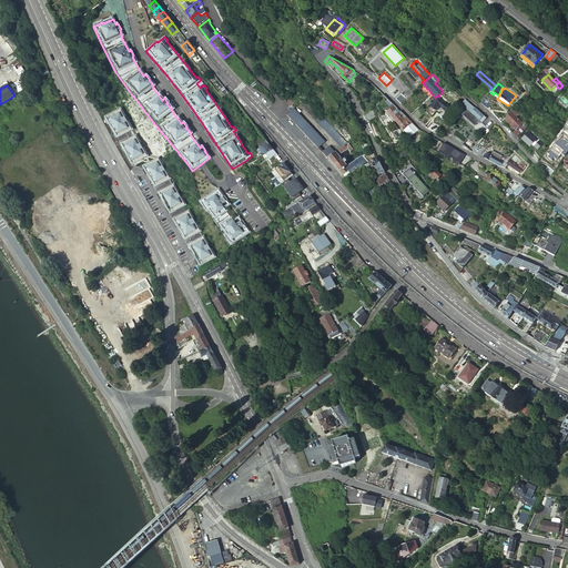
[(222,98),(229,93),(225,89),(219,94),(222,98)]
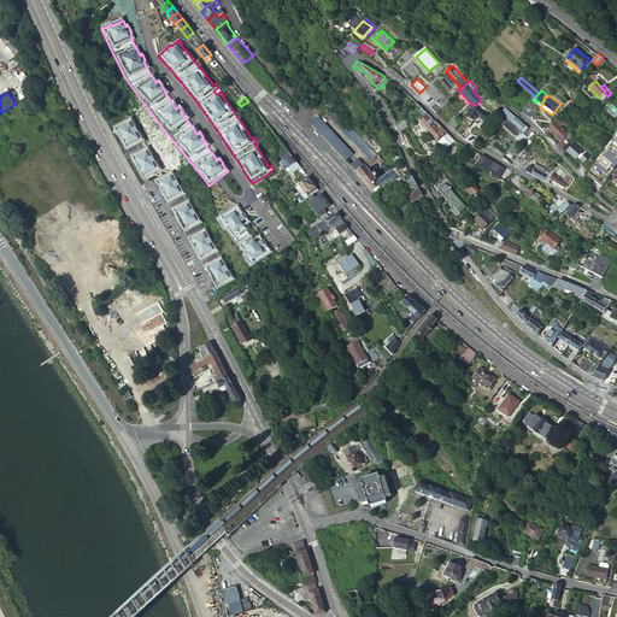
[(429,106),(436,113),(442,107),(436,100),(429,106)]
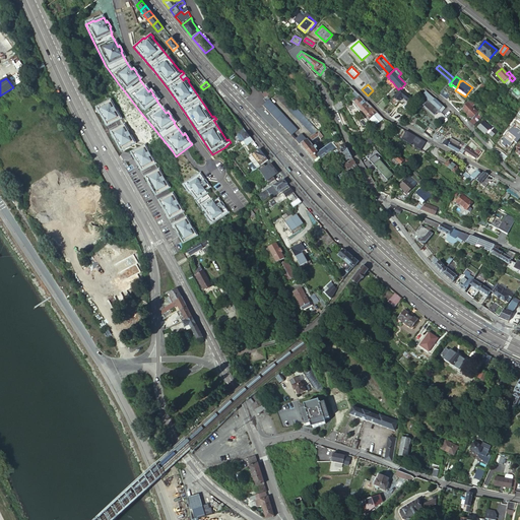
[(263,99),(265,102),(277,91),(271,85),(264,92),(266,95),(263,99)]
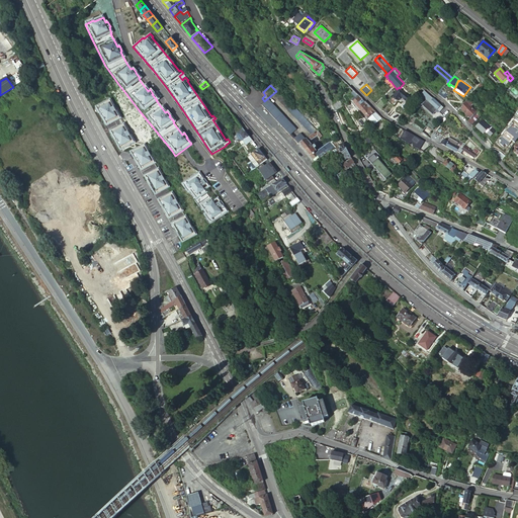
[(286,102),(288,99),(278,88),(278,89),(278,90),(261,104),(271,115),(280,107),(286,102)]
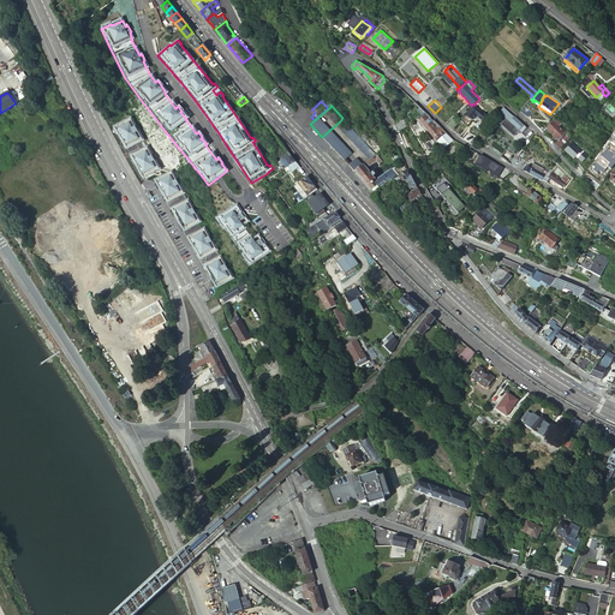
[(488,115),(475,105),(460,123),(467,127),(476,117),(483,121),(488,115)]
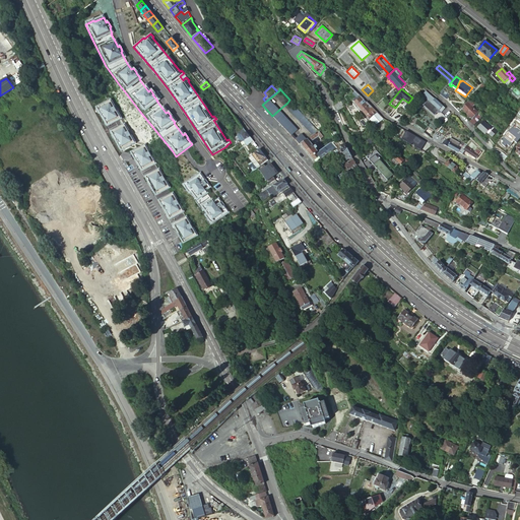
[(424,88),(423,91),(425,93),(423,94),(439,110),(443,106),(424,88)]
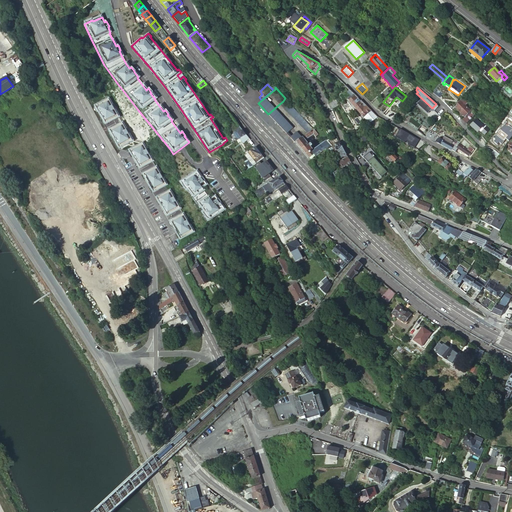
[(261,100),(258,103),(275,89),(275,88),(273,90),(261,100)]
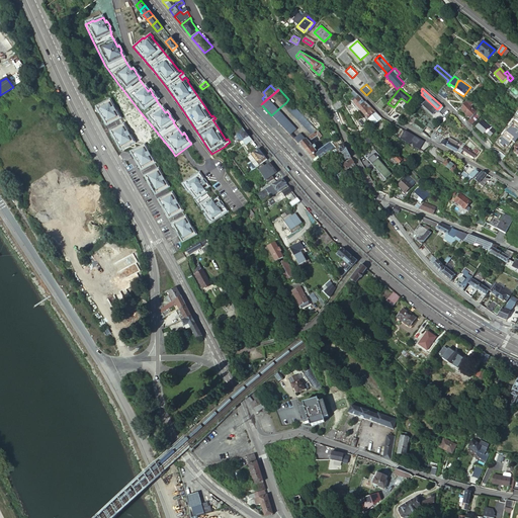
[(444,99),(448,95),(442,90),(439,94),(444,99)]
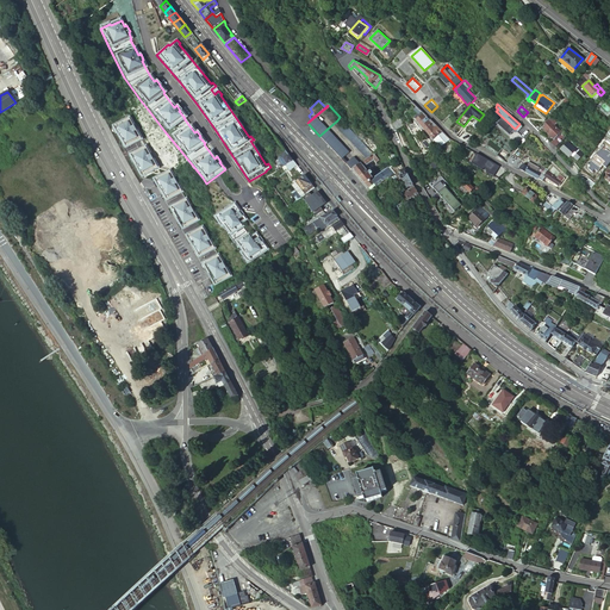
[(442,147),(450,138),(423,112),(416,119),(434,141),(442,147)]
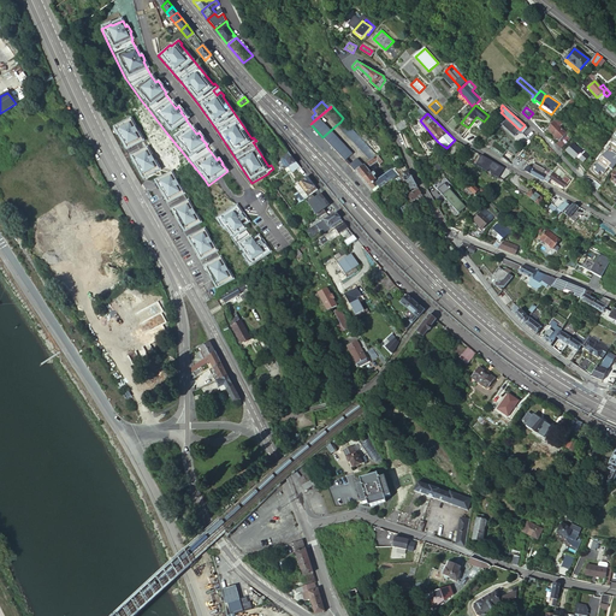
[(347,129),(350,125),(343,118),(341,122),(347,129)]
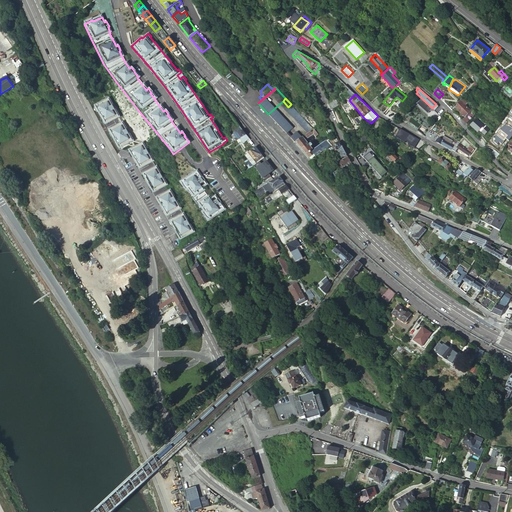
[(336,98),(328,103),(331,110),(339,105),(336,98)]
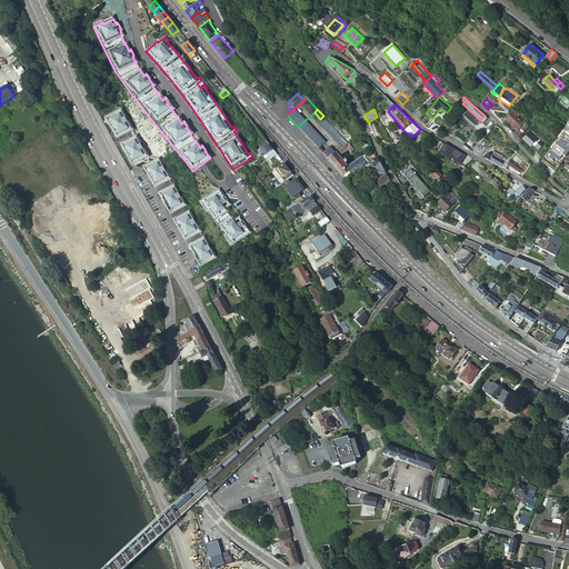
[(518,113),(513,109),(510,112),(508,116),(509,117),(507,120),(512,126),(511,127),(515,129),(516,128),(519,125),(520,126),(522,122),(516,116),(518,113)]
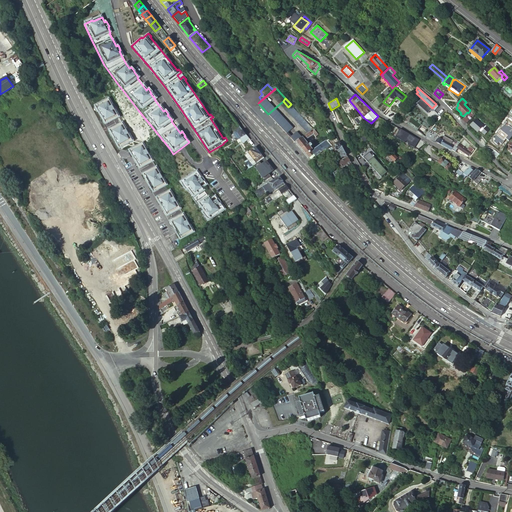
[(108,99),(96,106),(106,124),(119,117),(108,99)]
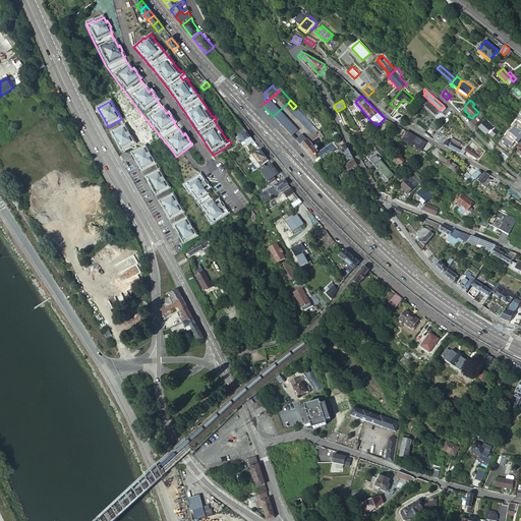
[(380,107),(384,111),(389,105),(384,101),(380,107)]
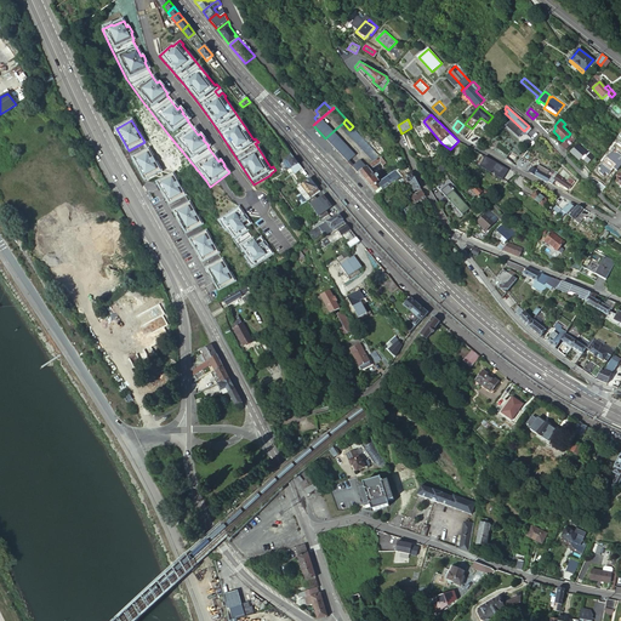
[(325,138),(336,149),(349,136),(347,132),(342,127),(337,131),(336,129),(325,138)]
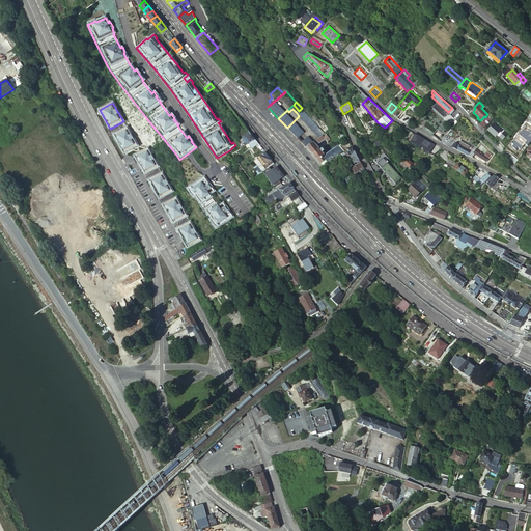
[(398,110),(394,116),(395,117),(398,118),(402,113),(398,110)]
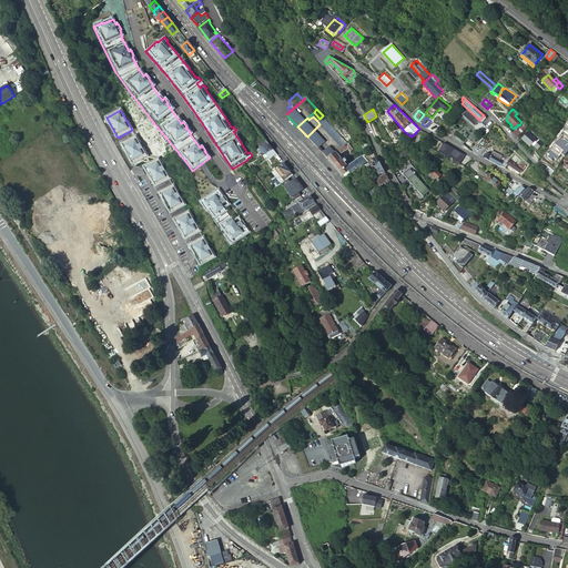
[(330,158),(350,142),(330,122),(323,128),(320,124),(307,137),(330,158)]
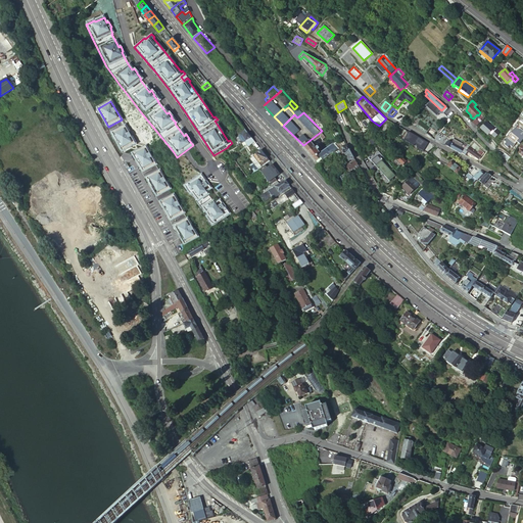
[(493,129),(486,122),(481,127),(488,134),(492,130),(493,129)]
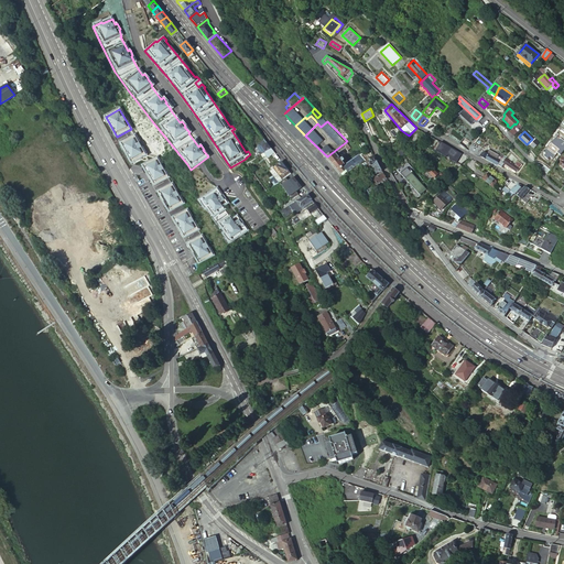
[(136,136),(121,143),(132,163),(147,155),(136,136)]
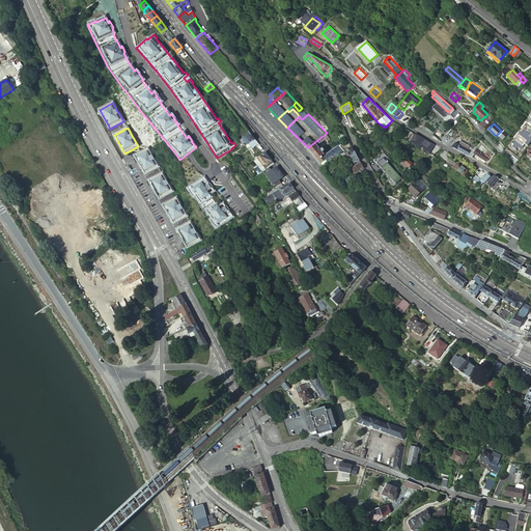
[(245,136),(245,137),(250,143),(255,140),(249,131),(247,133),(246,133),(245,134),(245,135),(245,136)]
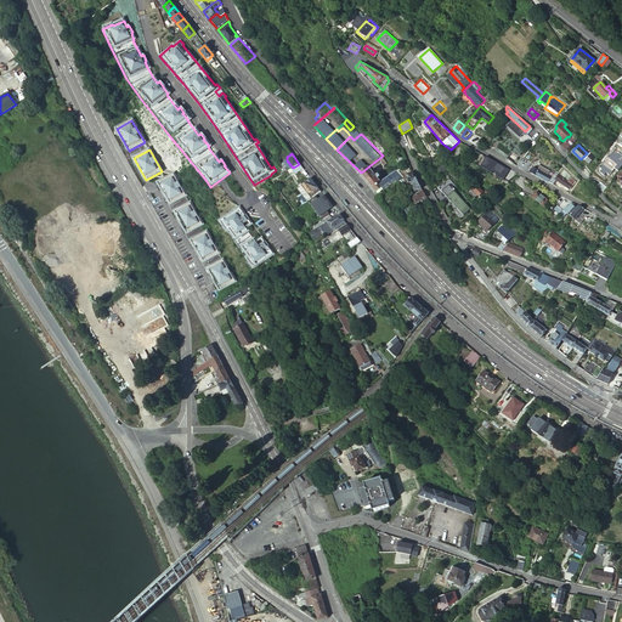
[(360,174),(377,196),(388,187),(389,188),(401,177),(396,171),(384,182),(384,184),(383,185),(372,171),(382,163),(383,167),(383,168),(385,170),(391,165),(383,156),(361,173),(360,174)]
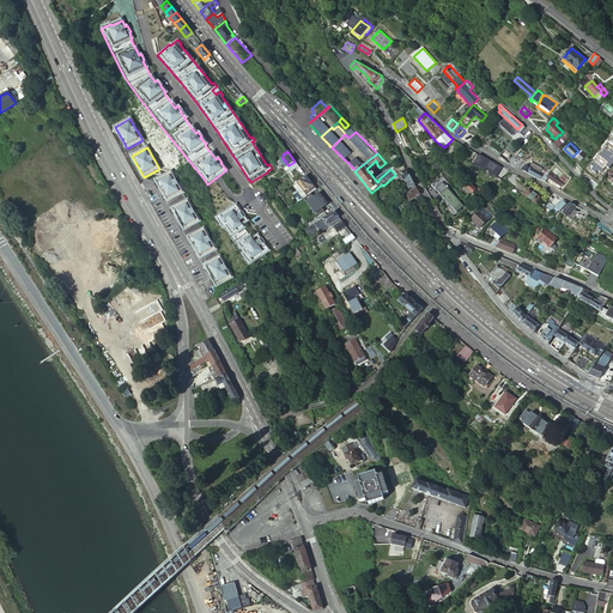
[(606,168),(608,164),(608,163),(598,155),(596,157),(598,158),(592,165),(594,168),(593,170),(596,173),(598,171),(600,174),(606,168)]
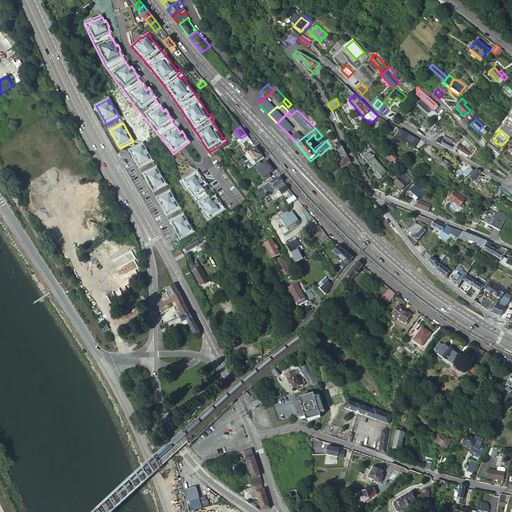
[(431,131),(430,131),(425,137),(428,139),(430,140),(434,133),(433,132),(431,131)]
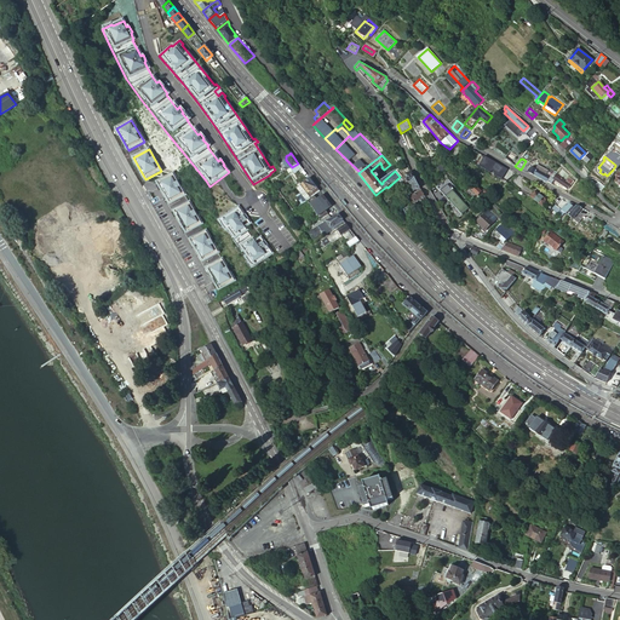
[(304,171),(298,164),(292,167),(290,168),(292,171),(297,177),(304,171)]
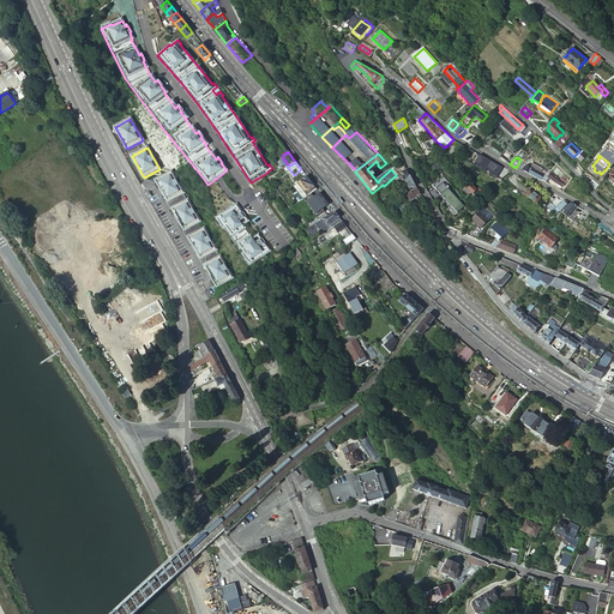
[(531,162),(528,168),(543,176),(546,173),(547,170),(542,168),(531,162)]
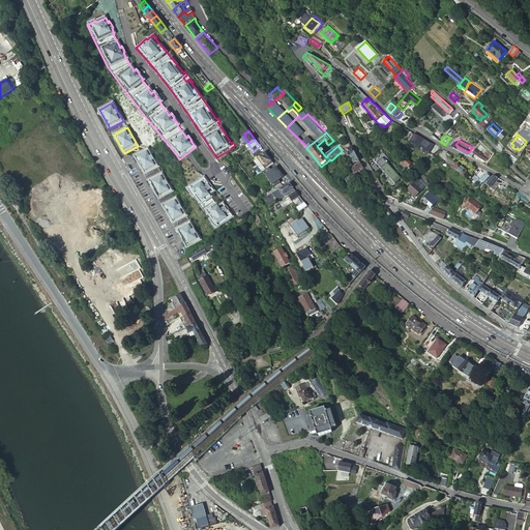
[(467,156),(467,155),(469,152),(455,145),(453,143),(450,148),(453,149),(460,152),(467,156)]
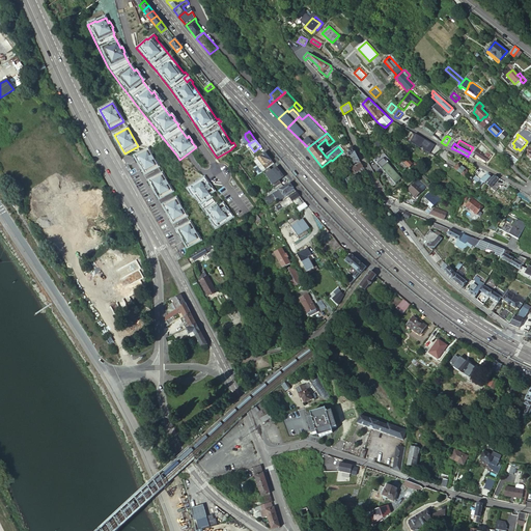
[(266,152),(260,146),(254,151),(258,158),(262,156),(266,152)]
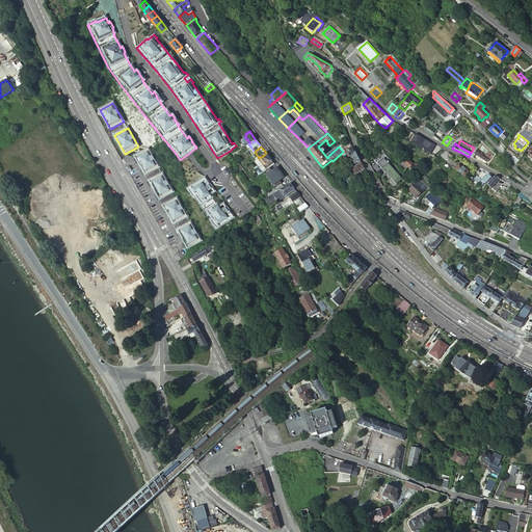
[(365,169),(352,148),(348,150),(348,151),(347,151),(348,153),(347,154),(347,156),(348,158),(351,159),(354,165),(351,167),(355,175),(365,169)]
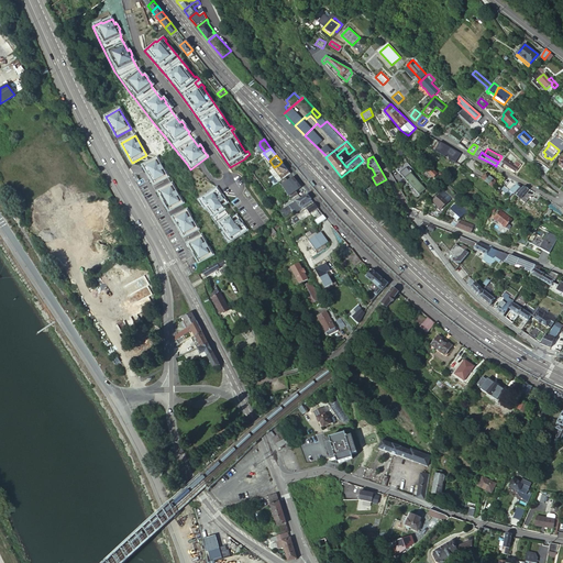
[(516,162),(514,165),(501,156),(500,158),(498,162),(496,165),(500,167),(503,164),(516,173),(520,165),(516,162)]
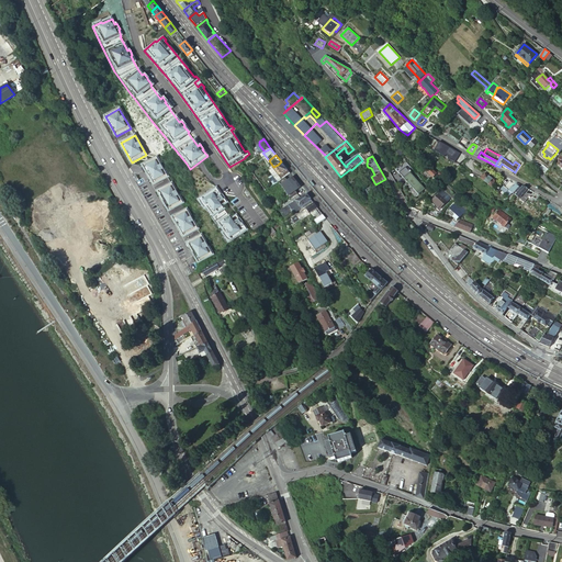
[(157,158),(143,166),(154,184),(168,177),(157,158)]
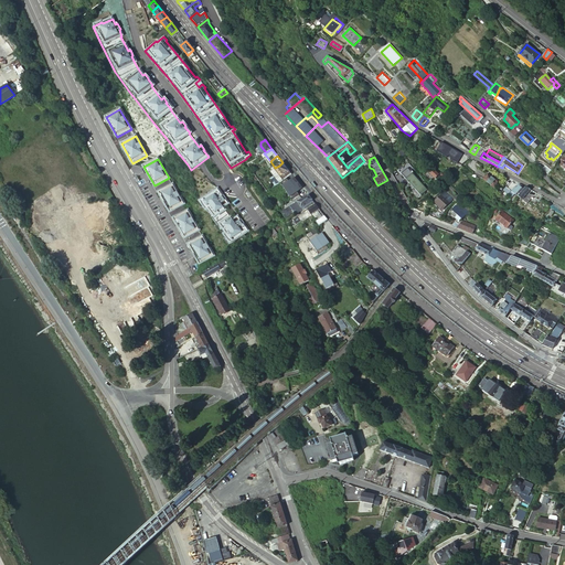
[(291,174),(283,162),(279,166),(284,171),(281,172),(286,179),(287,178),(291,174)]
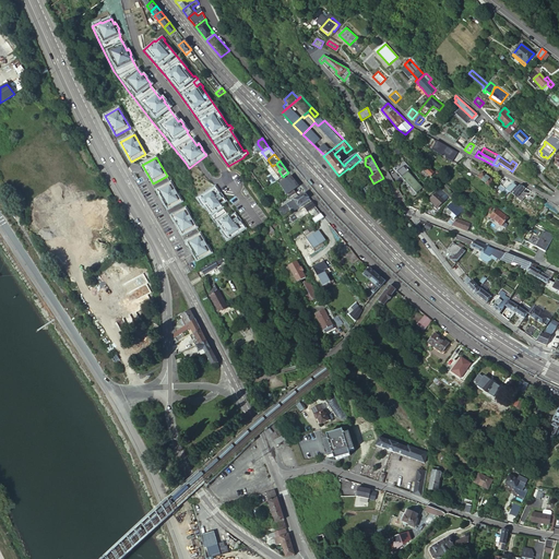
[(404,165),(395,173),(415,194),(424,187),(404,165)]
